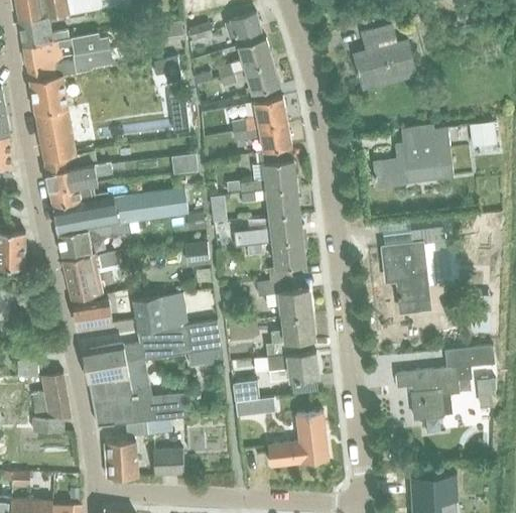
[(14,0),(19,21),(47,19),(48,18),(149,1),(149,0),(14,0)]
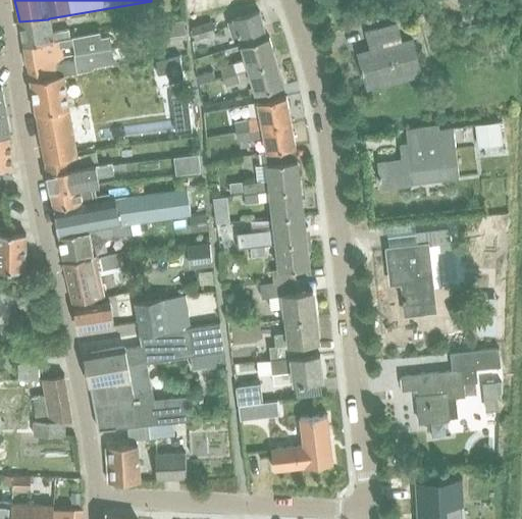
[(241,46),(266,39),(258,13),(233,20),(233,22),(227,23),(232,39),(238,38),(241,46)]
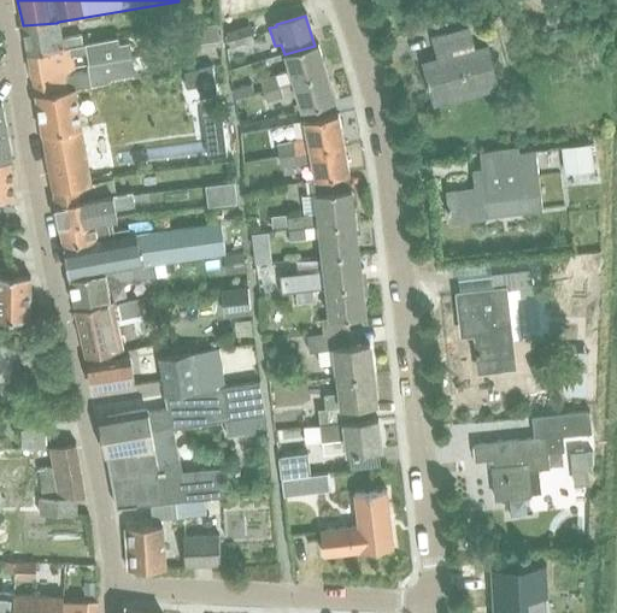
[(60,40),(57,23),(23,25),(28,56),(66,49),(82,47),(81,36),(60,40)]
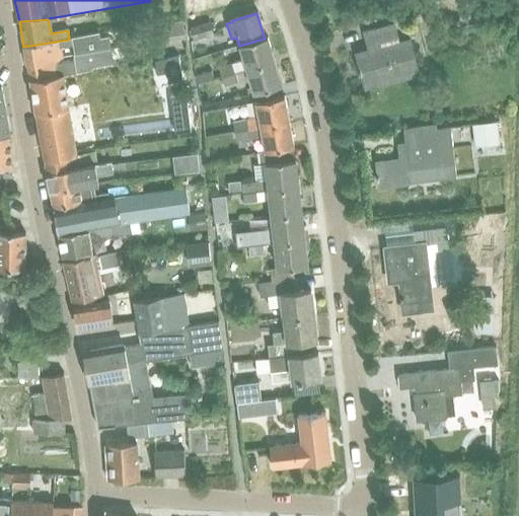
[(181,21),(161,24),(164,43),(184,40),(181,21)]
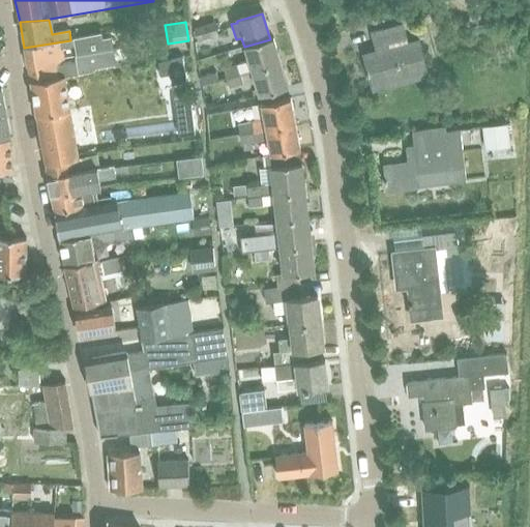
[(215,25),(196,30),(199,44),(219,37),(215,25)]
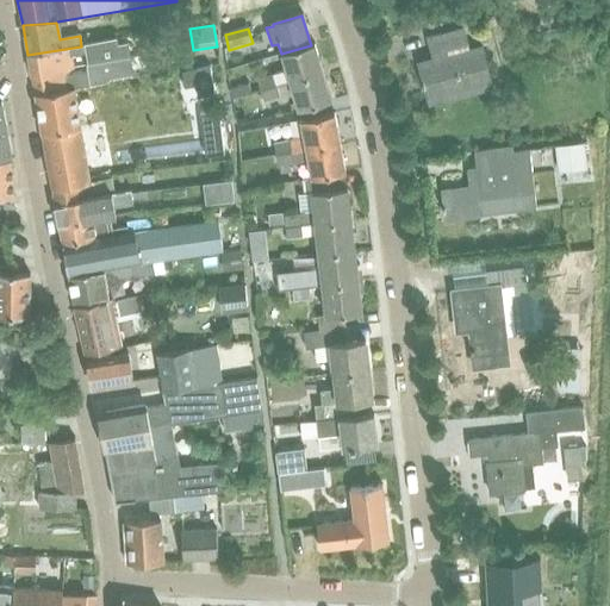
[(462,94),(492,87),(481,50),(447,58),(444,52),(467,47),(462,30),(428,39),(434,62),(418,67),(428,104),(430,102),(429,99),(461,89),(462,94)]
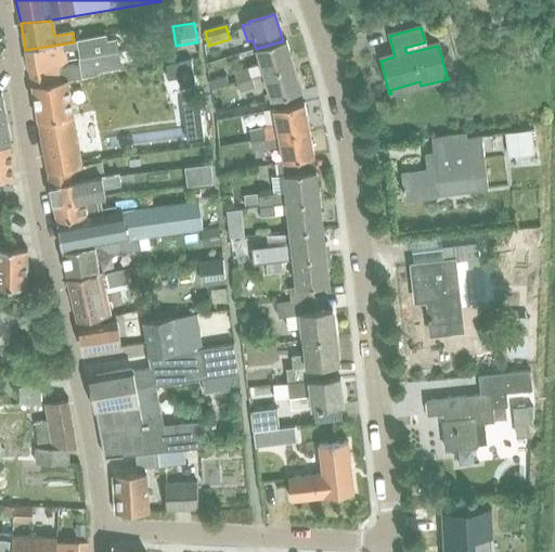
[(60,45),(25,50),(28,69),(63,63),(79,60),(79,59),(102,55),(117,52),(115,40),(106,41),(105,36),(75,42),(74,42),(60,45)]
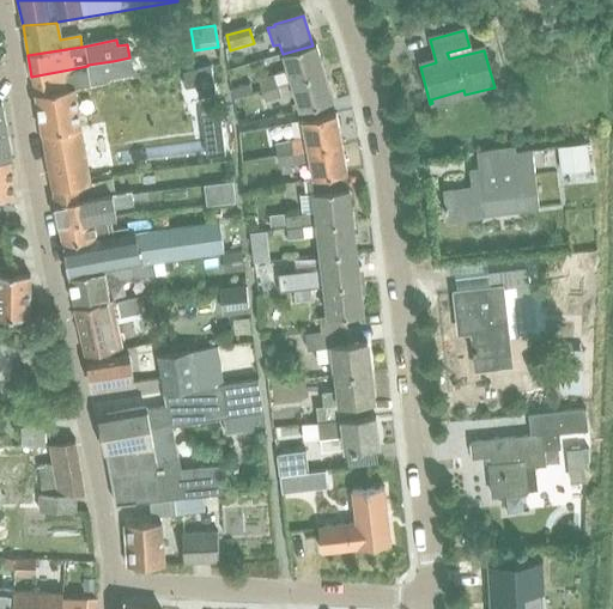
[(283,54),(287,73),(256,83),(260,92),(277,87),(291,83),(323,74),(315,46),(313,46),(283,54)]
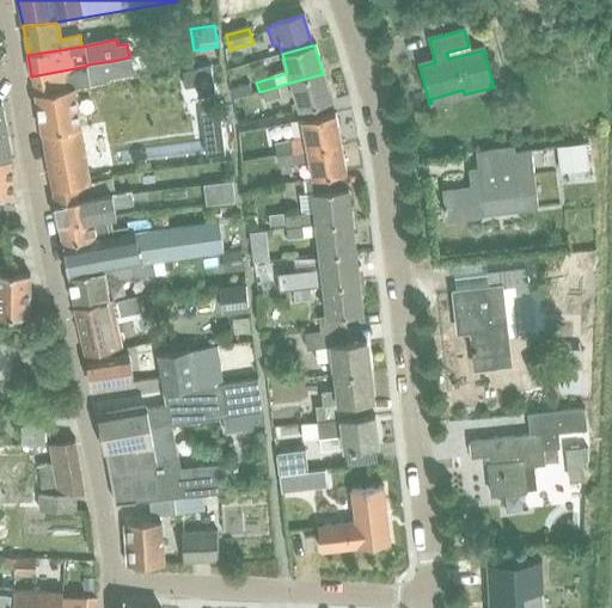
[(112,61),(87,65),(87,66),(87,72),(91,87),(108,84),(110,80),(123,78),(133,77),(129,57),(112,61)]
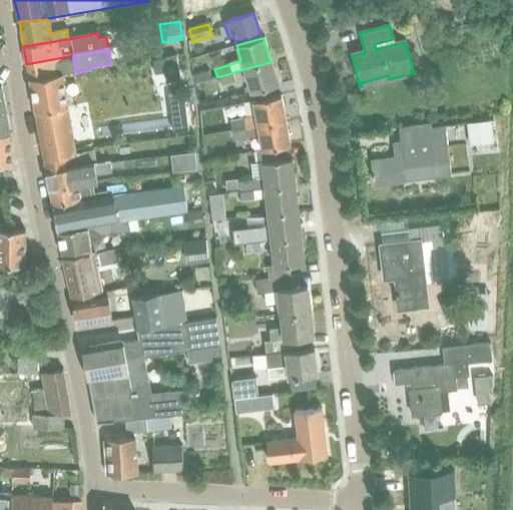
[(58,58),(26,64),(29,80),(61,75),(62,75),(76,73),(73,60),(58,62),(58,58)]
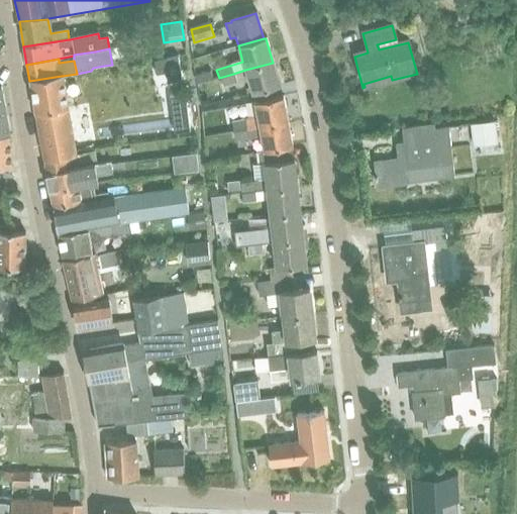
[(177,60),(154,63),(157,75),(167,73),(168,83),(180,82),(177,60)]
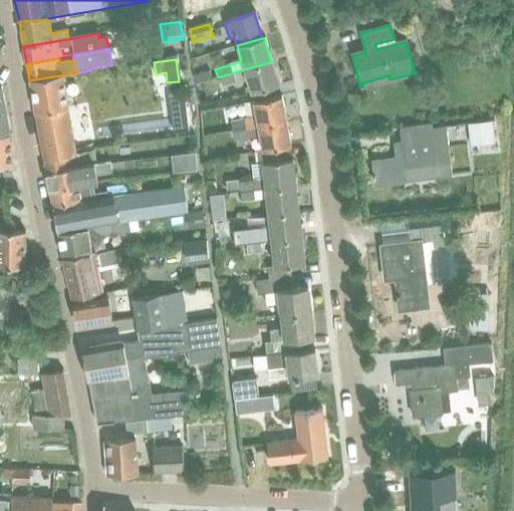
[(244,69),(247,79),(251,93),(278,85),(271,62),(244,69)]
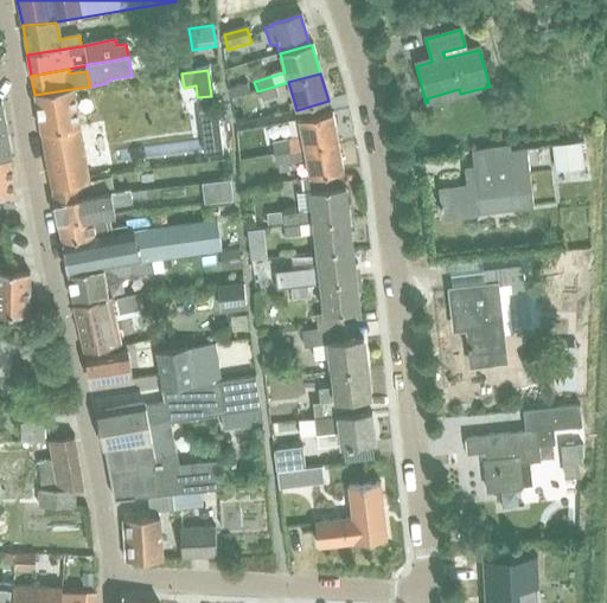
[(249,84),(230,90),(232,100),(251,94),(249,84)]
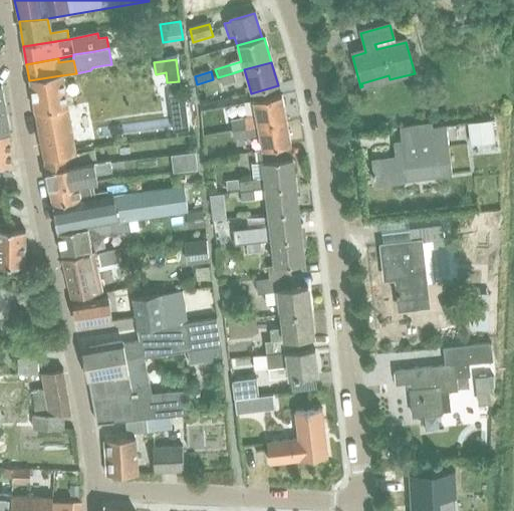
[(232,73),(218,77),(221,88),(235,83),(232,73)]
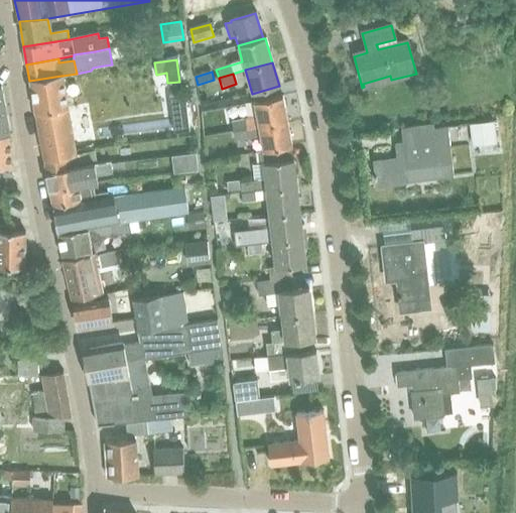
[(62,76),(61,76),(29,81),(34,110),(68,104),(62,76)]
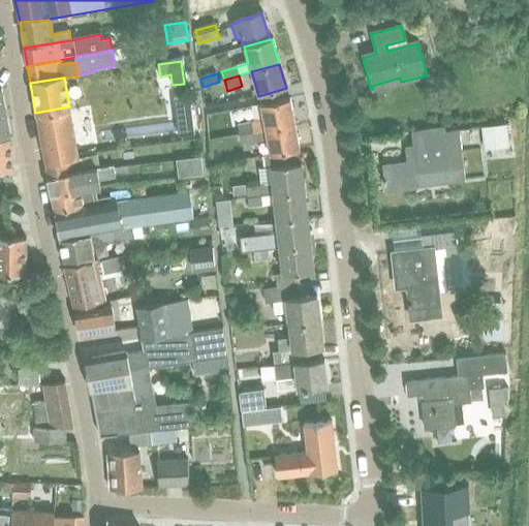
[(0,140),(9,141),(7,127),(0,90),(0,140)]
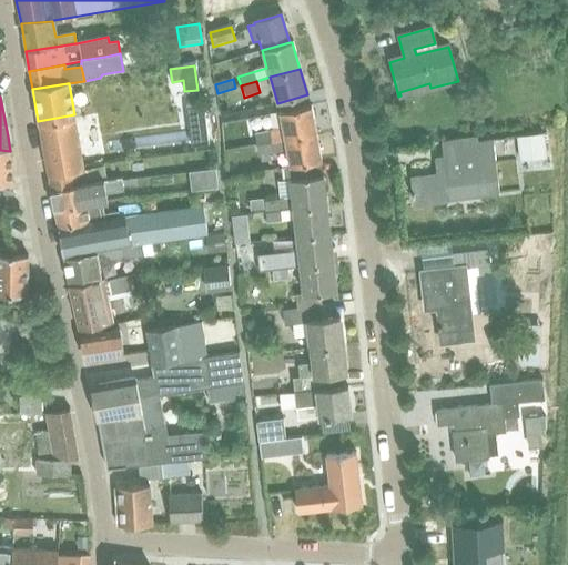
[(203,104),(185,108),(189,129),(206,127),(203,104)]
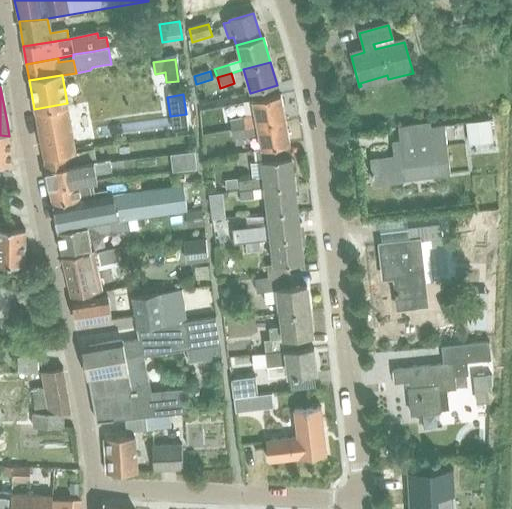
[(254,118),(243,120),(245,129),(256,127),(284,121),(279,97),(251,102),(254,118)]
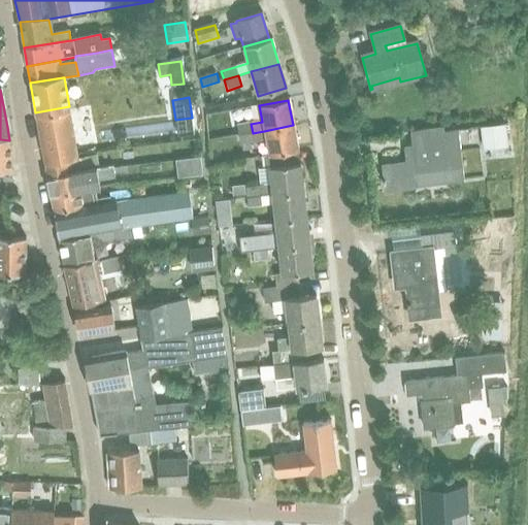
[(69,106),(35,112),(45,165),(77,159),(69,111),(70,111),(69,106)]
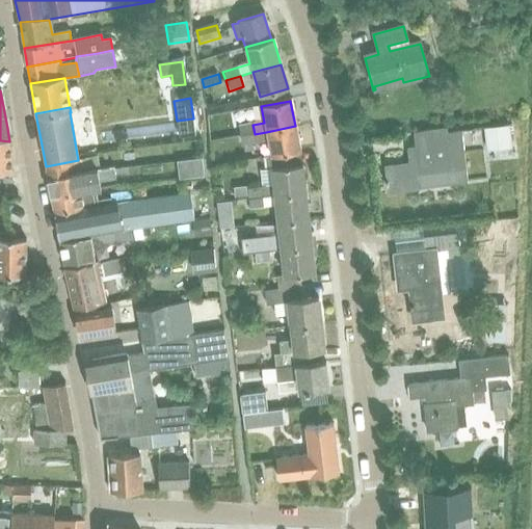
[(239,137),(255,134),(253,125),(237,128),(239,137)]
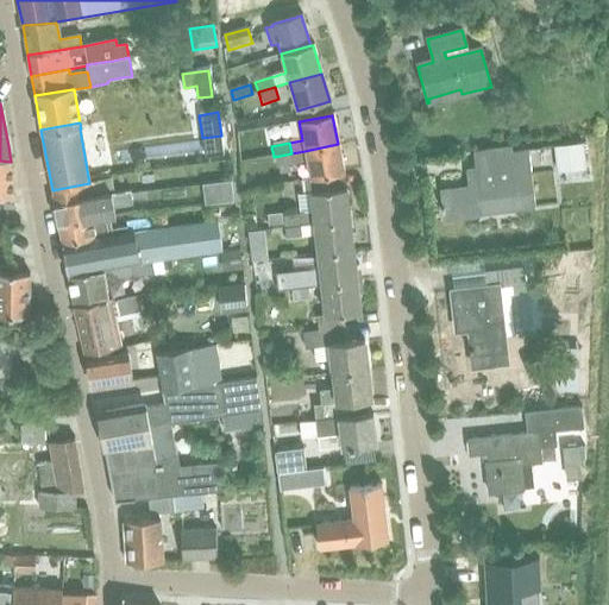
[(305,151),(292,153),(274,157),(276,169),(307,163),(311,180),(331,176),(344,174),(338,144),(305,151)]
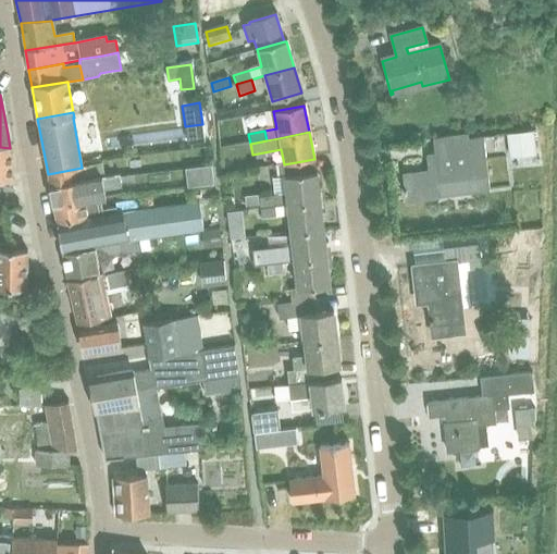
[(533,132),(506,135),(509,158),(536,155),(533,132)]
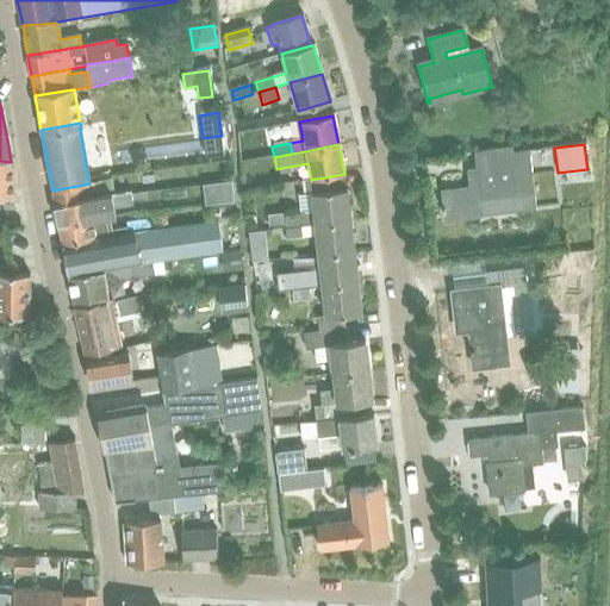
[(518,211),(536,210),(528,152),(512,154),(512,148),(474,152),(477,170),(468,172),(471,188),(441,193),(444,220),(479,217),(478,210),(518,205),(518,211)]
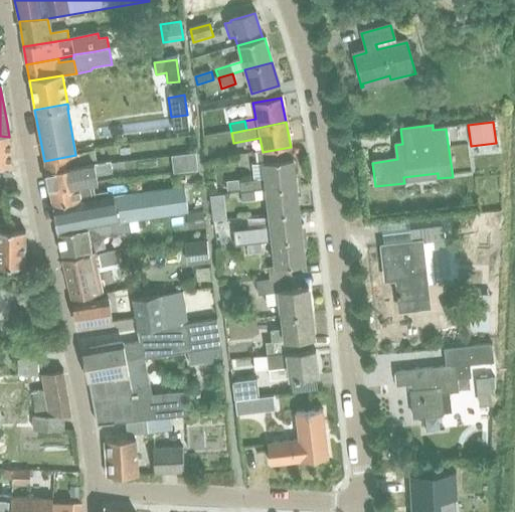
[(0,167),(12,168),(9,137),(0,136),(0,167)]
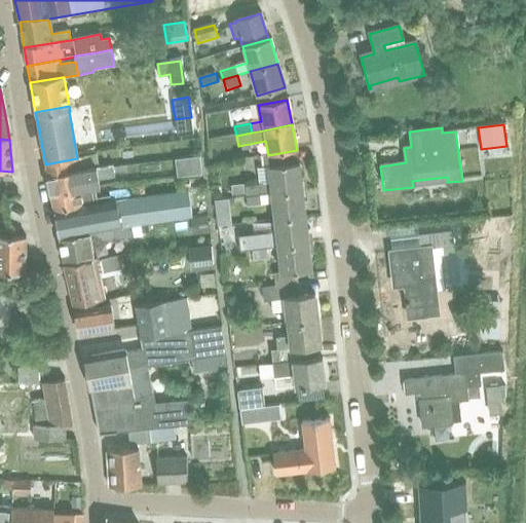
[(259,187),(245,188),(246,196),(246,197),(270,194),(301,191),(298,163),(287,165),(286,152),(268,155),(260,157),(261,170),(267,169),(269,186),(259,187)]
